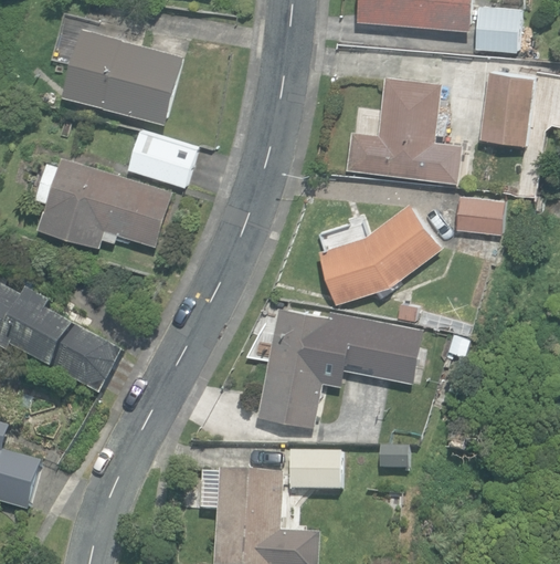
[(360,0),(359,22),(471,31),(473,0),(360,0)]
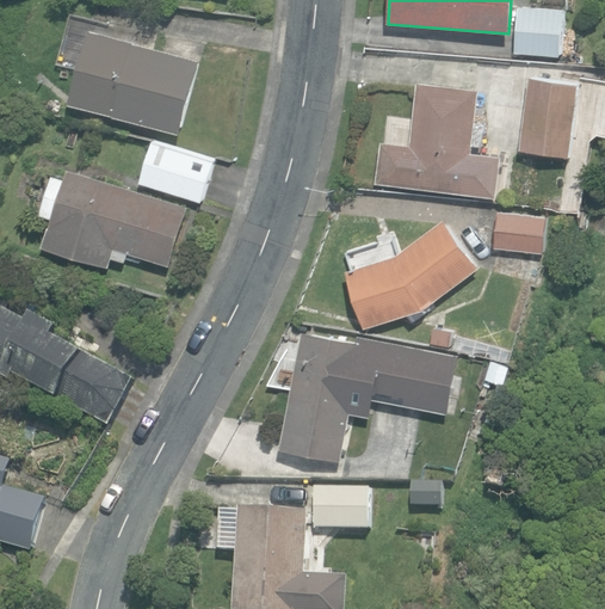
[(513,54),(559,56),(561,13),(516,10),(513,54)]
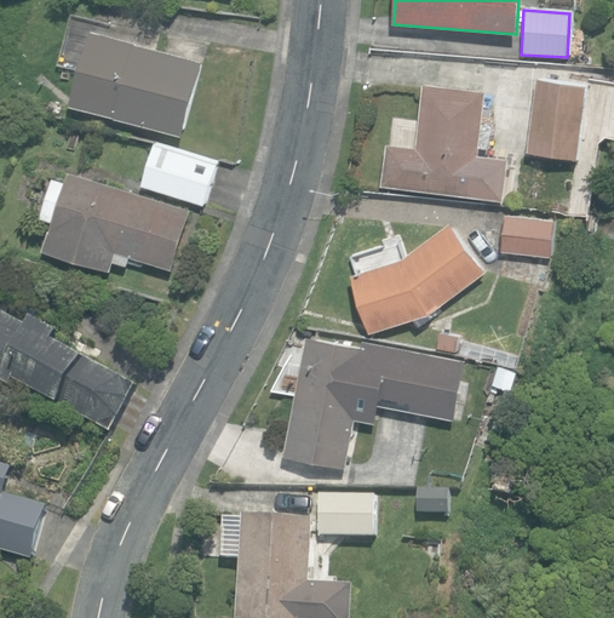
[(74,108),(181,136),(201,63),(133,45),(91,33),(74,108)]
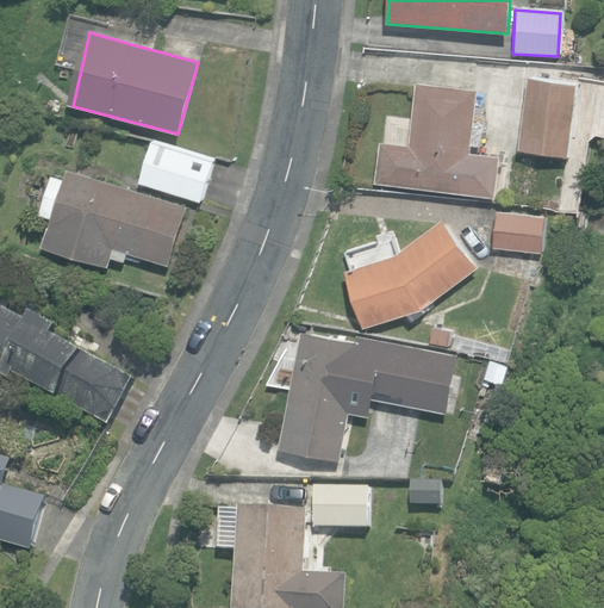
[(517,150),(567,157),(578,86),(528,79),(517,150)]
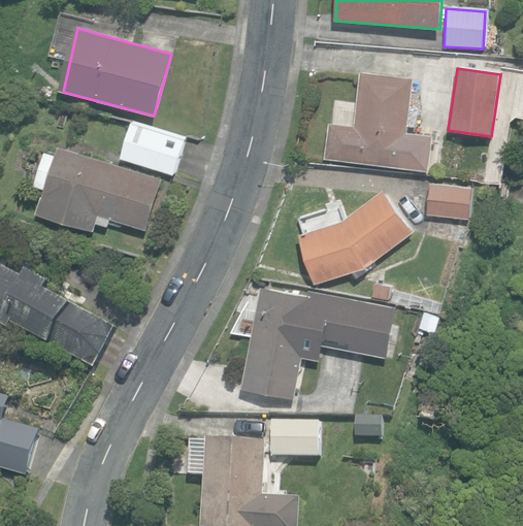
[(404,133),(412,79),(358,73),(352,127),(326,124),(322,160),(426,172),(430,136),(404,133)]
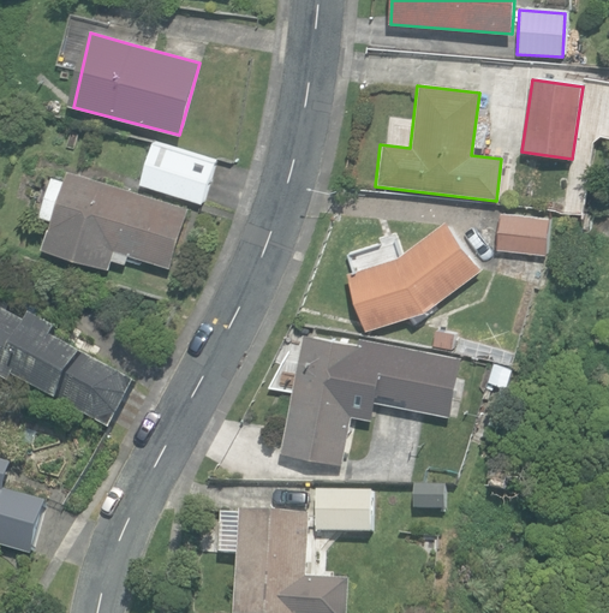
[(138,184),(199,203),(212,164),(150,144),(138,184)]
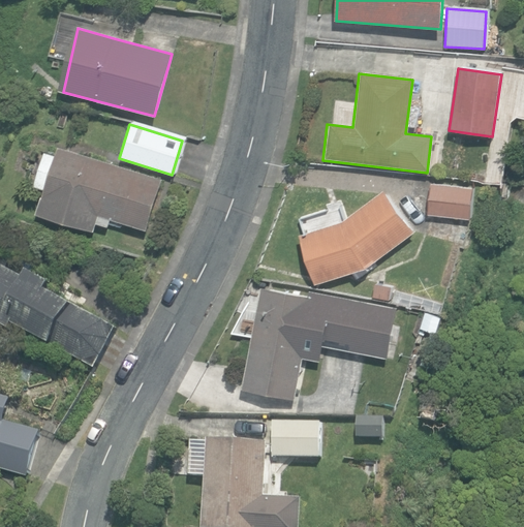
[(161,180),(58,148),(55,156),(42,153),(32,186),(43,190),(41,196),(40,196),(35,214),(92,233),(95,224),(105,227),(109,220),(145,231),(161,180)]
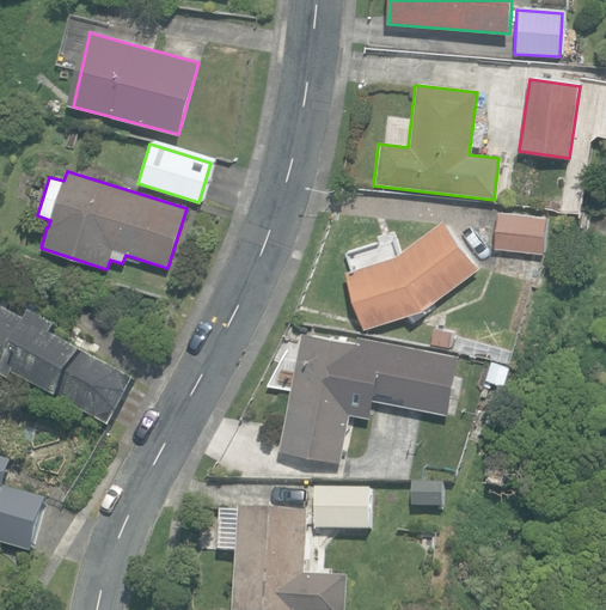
[(494,250),(542,255),(546,218),(497,213),(494,250)]
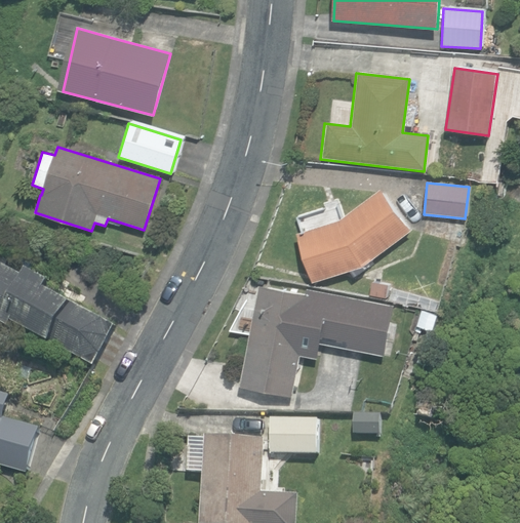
[(296,234),(312,283),(351,271),(355,276),(365,269),(363,267),(410,231),(380,190),(338,220),(296,234)]
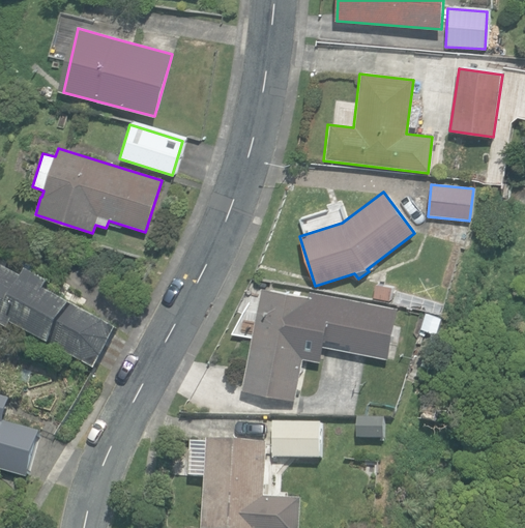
[(23,283),(0,270),(0,329),(9,334),(12,329),(91,372),(113,332),(46,296),(50,289),(26,276),(23,283)]
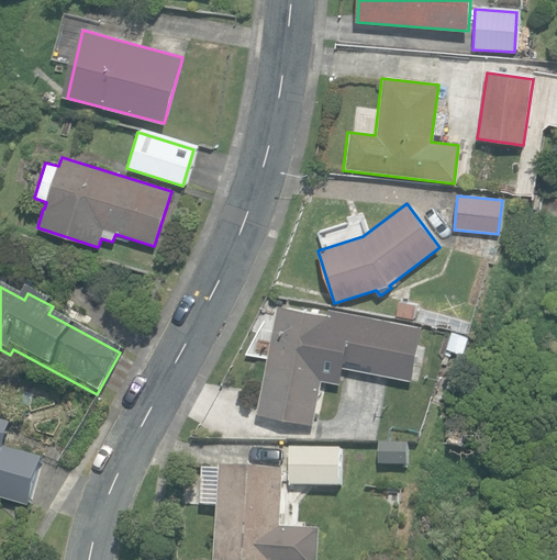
[(393,316),(410,320),(413,305),(396,302),(393,316)]
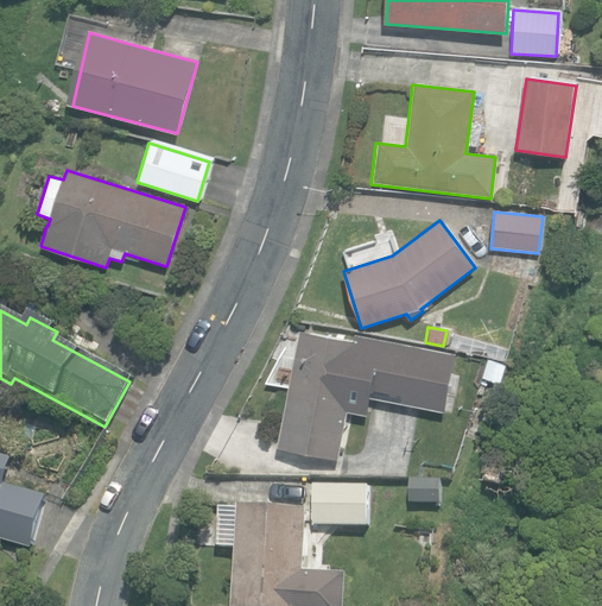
[(444,348),(457,351),(462,332),(448,328),(444,348)]
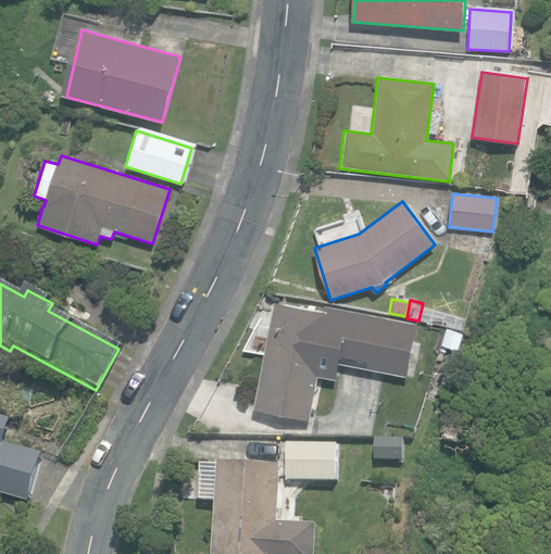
[(253,410),(308,420),(320,378),(337,380),(341,365),(407,378),(421,326),(326,306),(325,312),(274,301),(253,410)]
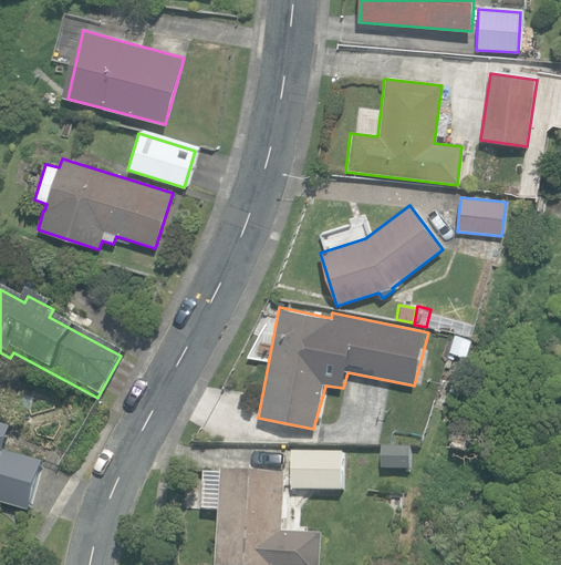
[(449,315),(446,331),(468,336),(471,320),(449,315)]
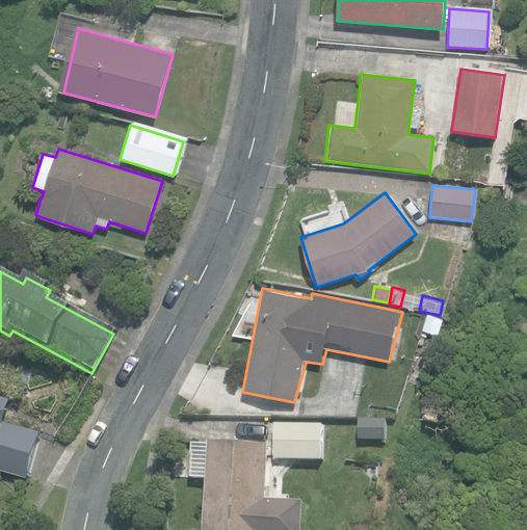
[(0,473),(23,480),(36,435),(1,425),(7,403),(0,401),(0,473)]
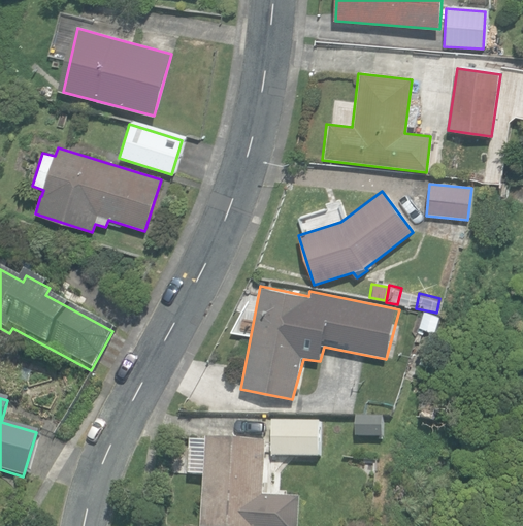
[(355,419),(354,441),(383,442),(384,420),(355,419)]
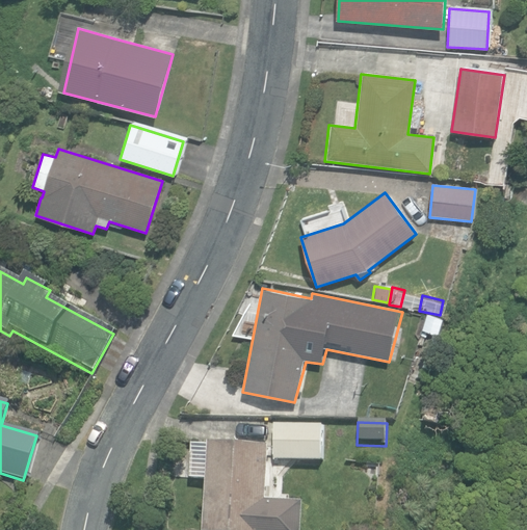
[(271,462),(319,464),(320,427),(271,426),(271,462)]
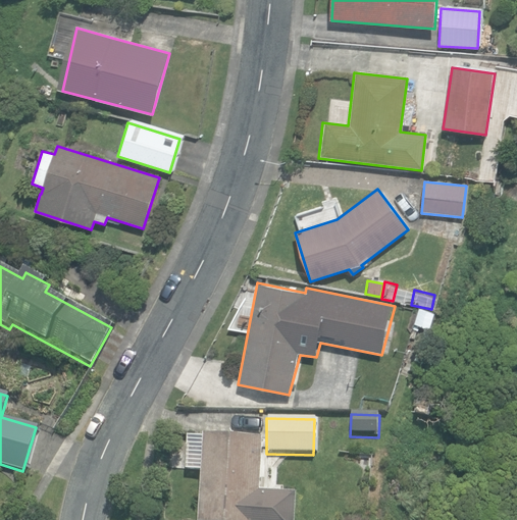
[(292,519),(294,495),(257,491),(261,438),(202,435),(202,438),(186,437),(184,470),(200,471),(196,519),(292,519)]
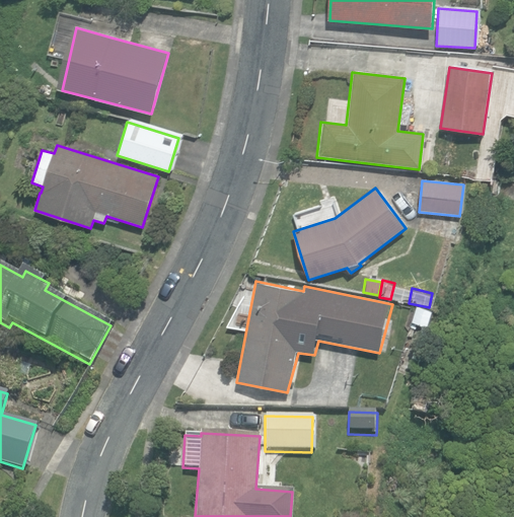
All buildings are outlined.
